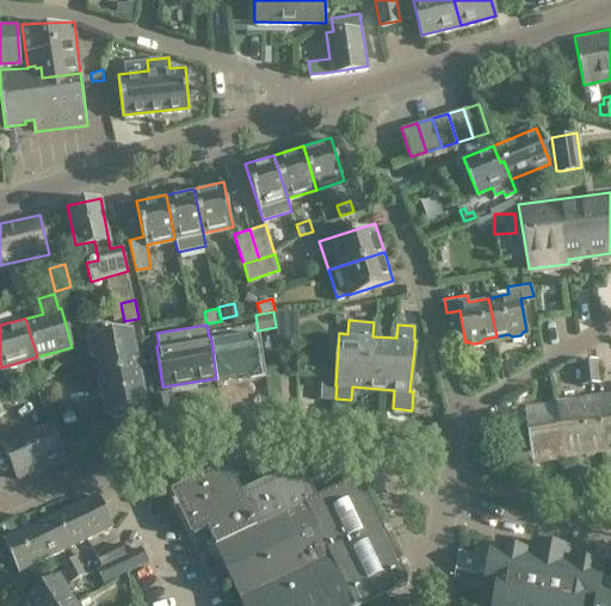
[(91,339),(88,344),(90,351),(93,353),(98,377),(140,368),(133,328),(90,336),(91,339)]
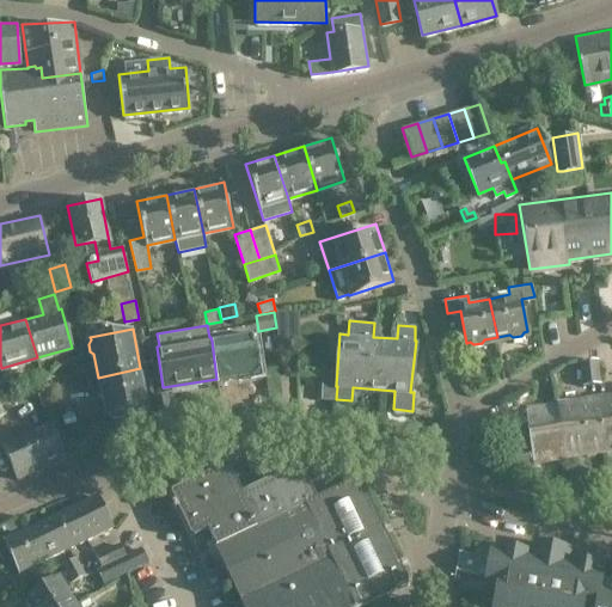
[(212,341),(216,379),(259,372),(252,330),(210,337),(212,341)]
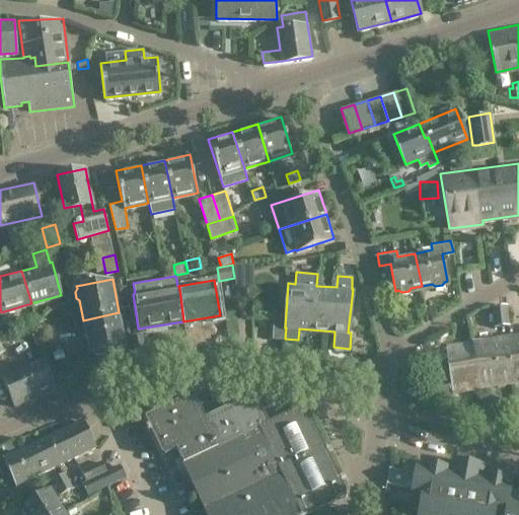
[(251,285),(236,285),(237,302),(252,301),(251,285)]
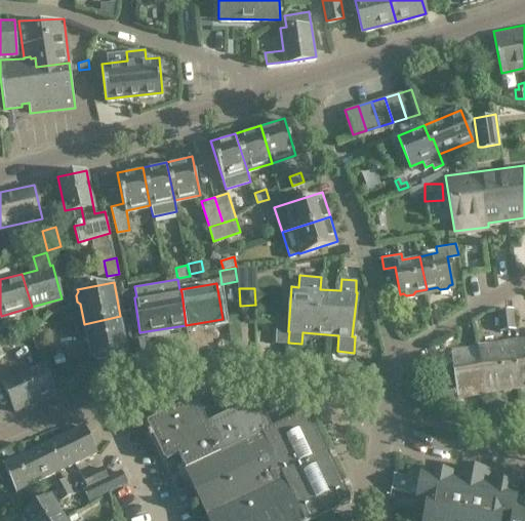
[(512,307),(497,309),(499,330),(515,328),(512,307)]
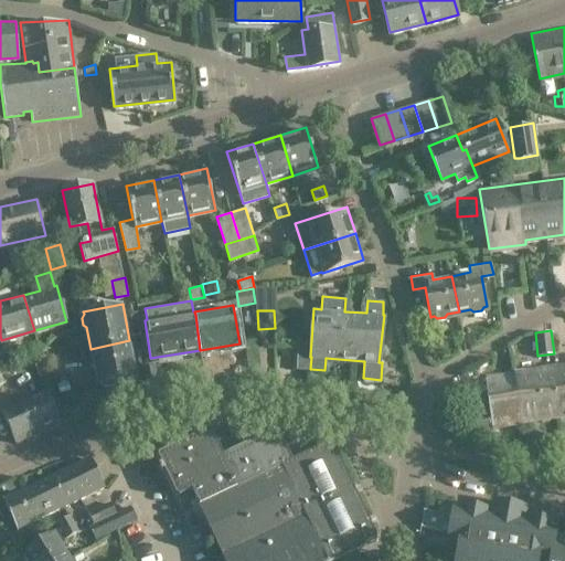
[(258,345),(256,334),(243,336),(245,347),(258,345)]
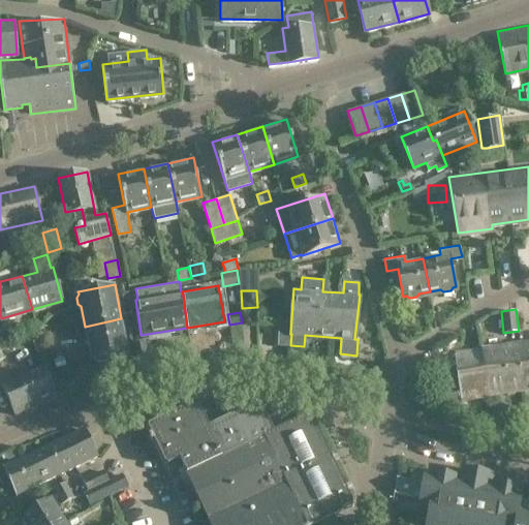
[(85,327),(91,358),(94,358),(98,360),(105,358),(107,354),(128,350),(121,318),(85,327)]
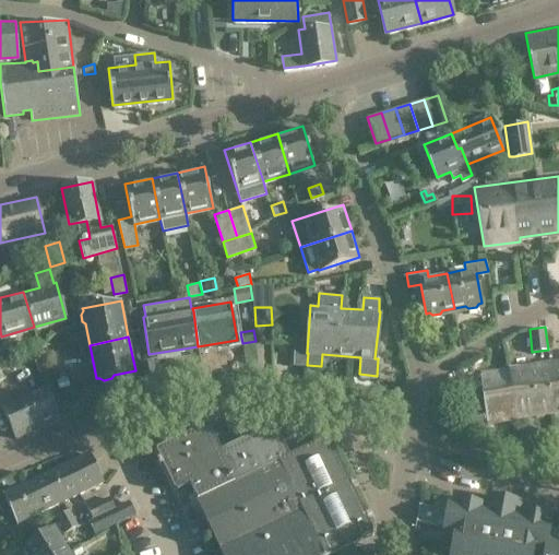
[(0,345),(0,356),(12,353),(8,343),(0,345)]
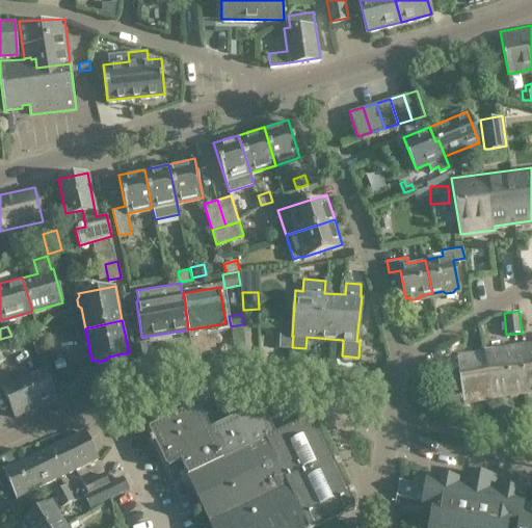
[(137,361),(149,359),(145,342),(134,344),(137,361)]
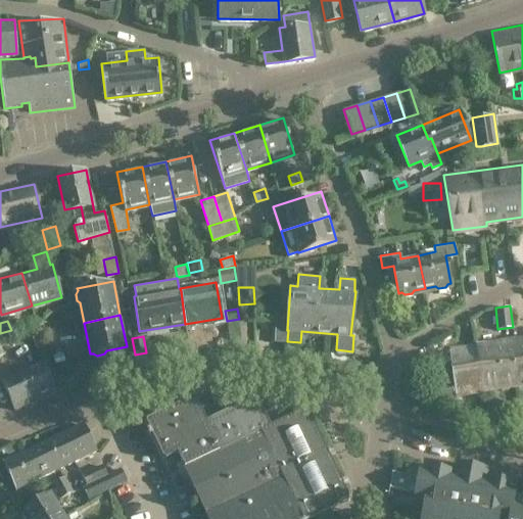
[(522,336),(512,338),(515,363),(512,363),(515,384),(522,382),(522,336)]
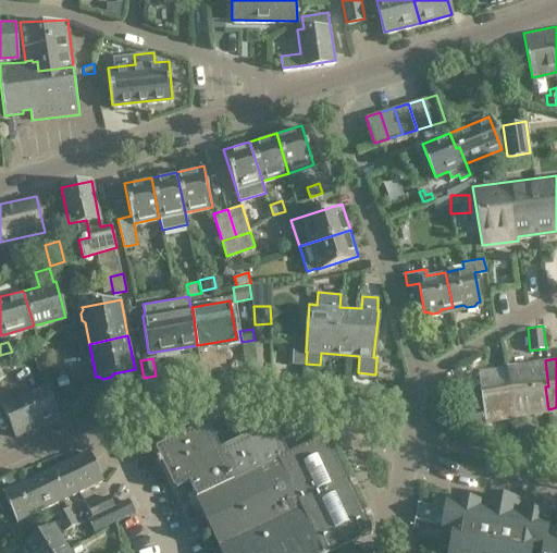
[(545,386),(548,386),(545,360),(507,366),(516,415),(548,409),(545,386)]
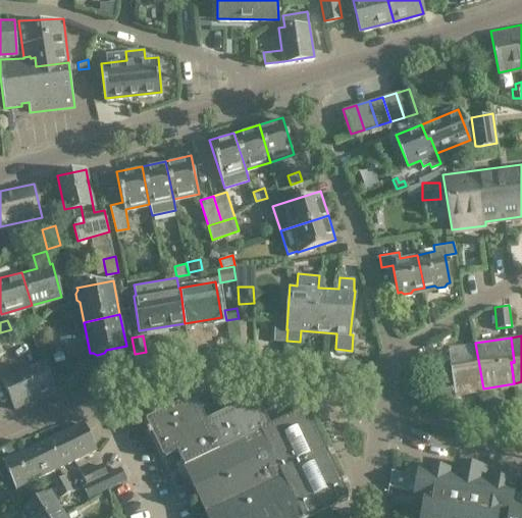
[(483,389),(475,343),(448,347),(453,381),(437,383),(439,395),(454,393),(483,389)]
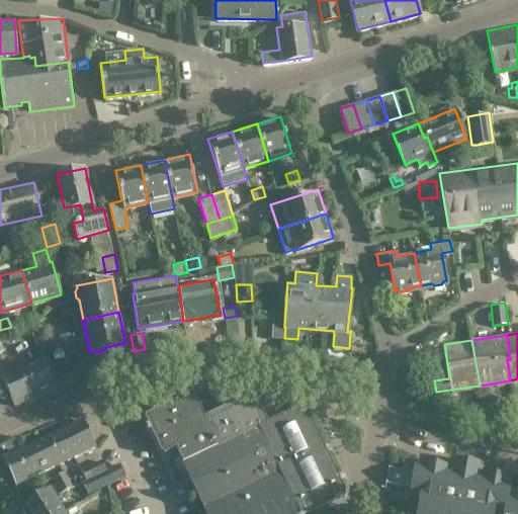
[(62,348),(55,350),(56,357),(64,355),(62,348)]
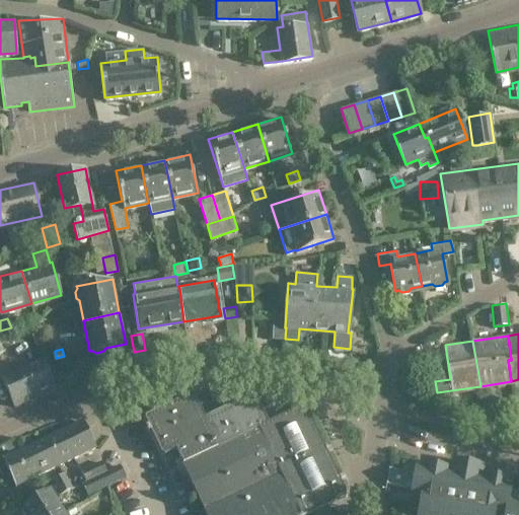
[(14,405),(55,387),(42,358),(2,374),(14,405)]
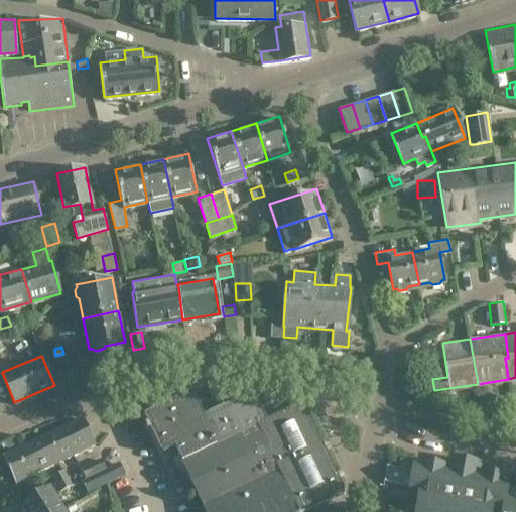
[(86,361),(71,365),(73,375),(88,372),(86,361)]
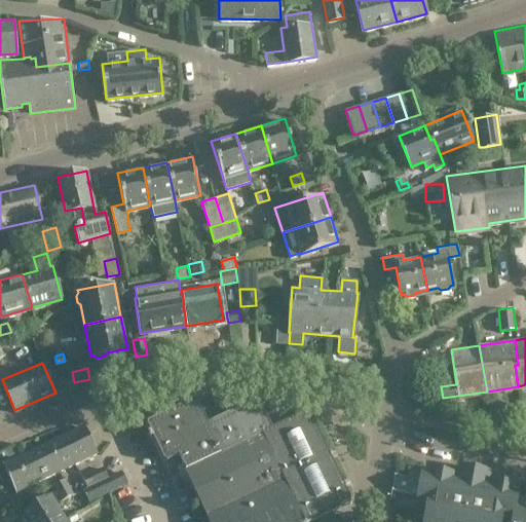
[(300,414),(263,411),(236,409),(199,406),(195,398),(145,422),(149,433),(148,433),(150,438),(152,437),(178,492),(193,485),(211,521),(304,521),(350,500),(308,411),(300,414)]
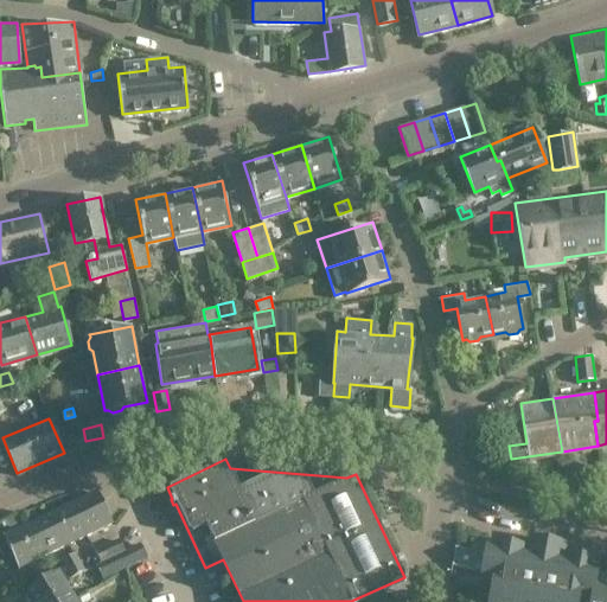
[(72,501),(87,533),(112,522),(96,490),(72,501)]
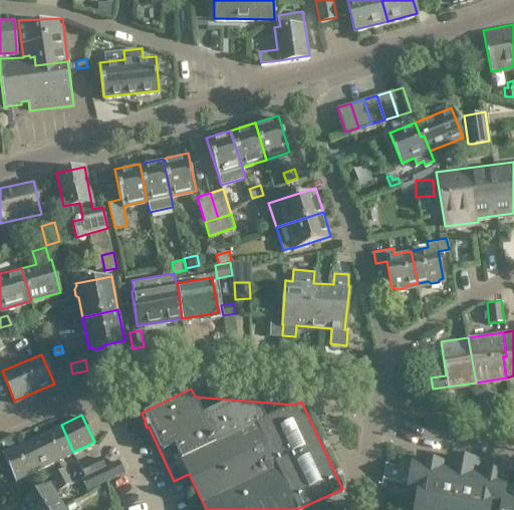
[(32,439),(44,465),(73,452),(61,425),(32,439)]
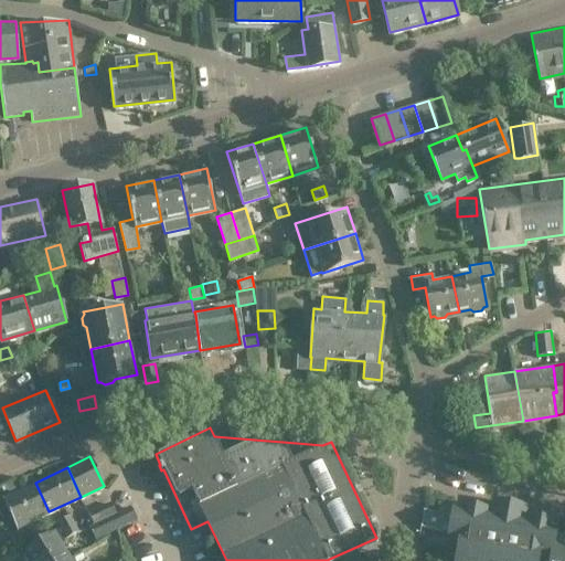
[(35,483),(2,497),(17,527),(49,511),(35,483)]
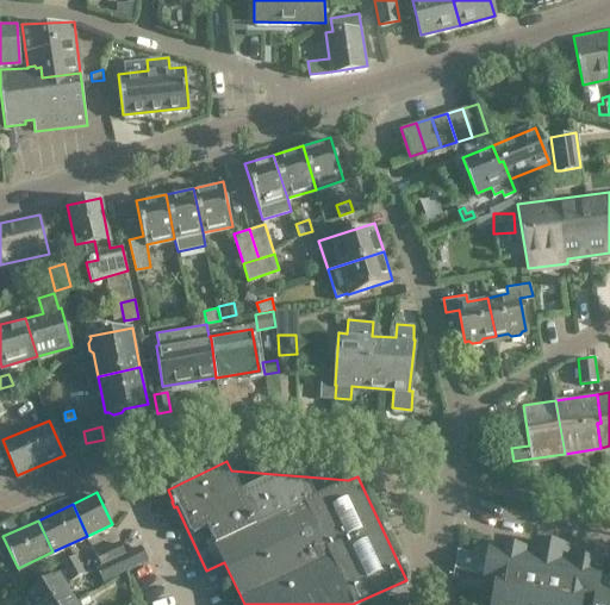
[(609,604),(609,586),(598,585),(602,561),(566,554),(568,543),(537,537),(535,555),(487,547),(475,544),(474,550),(462,548),(460,567),(478,571),(479,565),(490,566),(487,584),(493,585),(490,603),(496,604),(495,604),(609,604)]
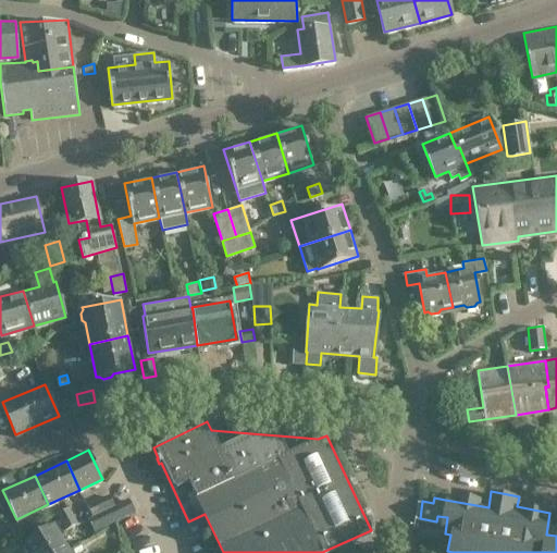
[(114,505),(109,494),(87,504),(91,515),(99,512),(114,505)]
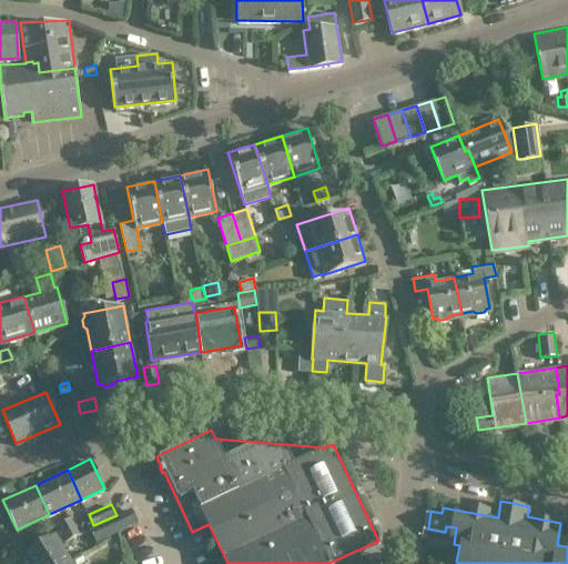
[(107,535),(138,521),(131,509),(117,515),(101,522),(107,535)]
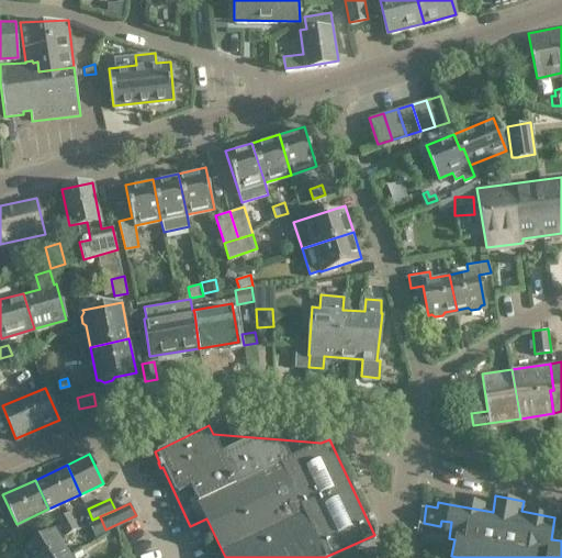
[(78,526),(69,510),(57,516),(66,533),(78,526)]
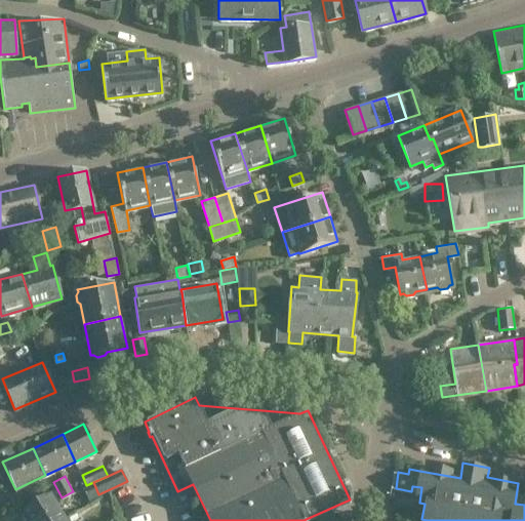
[(93,482),(86,485),(82,487),(87,499),(98,494),(93,482)]
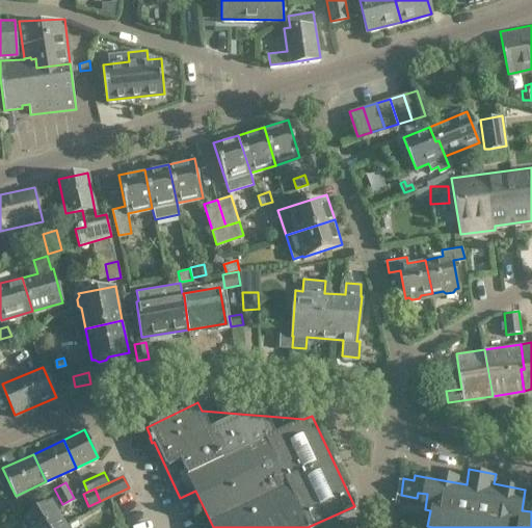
[(27,527),(54,527),(64,522),(51,499),(21,517),(27,527)]
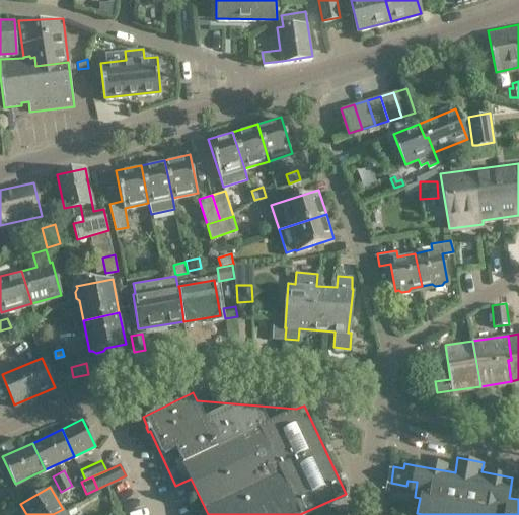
[(94,514),(101,511),(96,503),(75,514),(94,514)]
